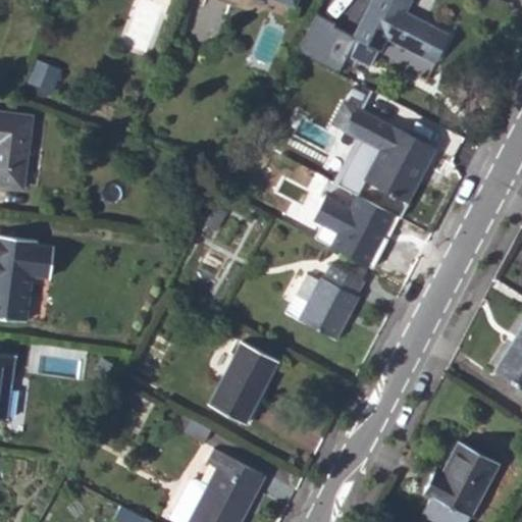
[(367,65),(377,47),(379,47),(385,36),(434,61),(449,34),(404,10),(409,0),(371,0),(353,35),(355,36),(346,53),(367,65)]
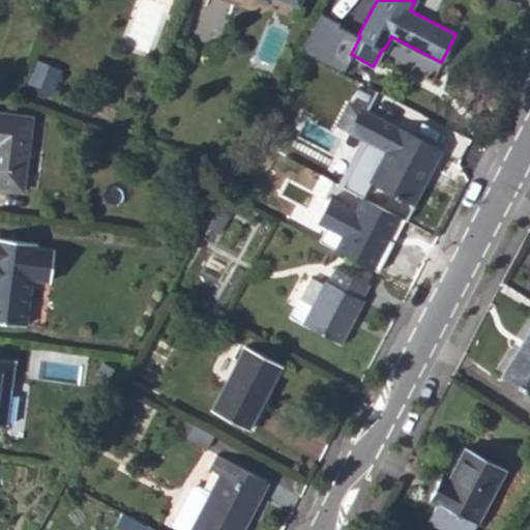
[(363,82),(373,66),(351,54),(343,70),(363,82)]
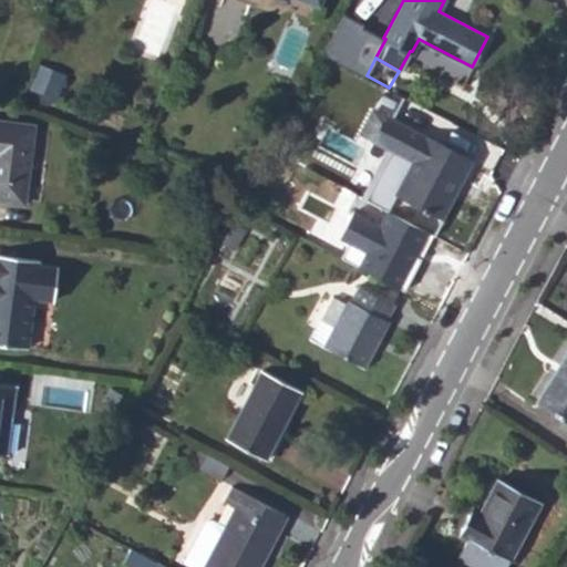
[(65,78),(39,69),(32,88),(58,96),(65,78)]
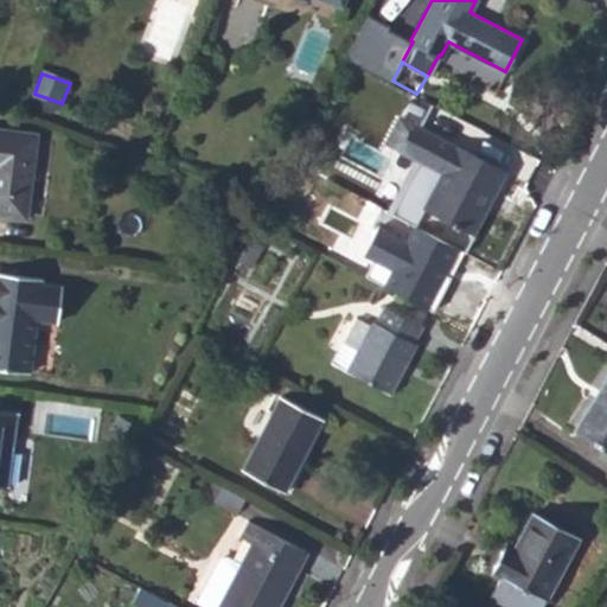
[(413,123),(400,115),(387,142),(400,149),(413,123)]
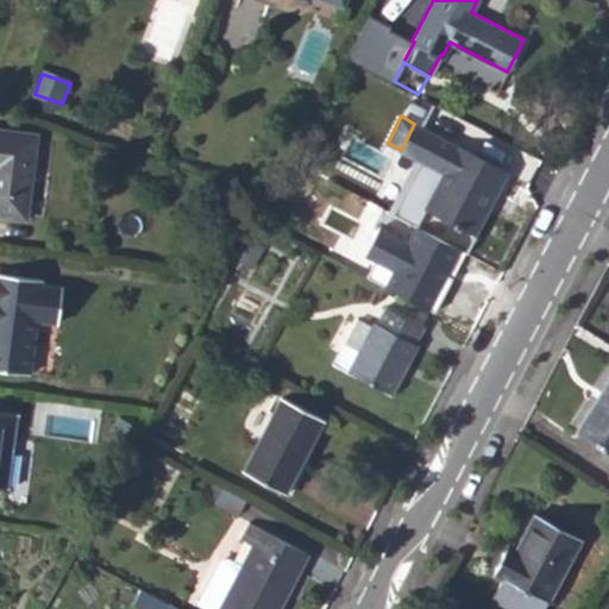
[(443,173),(426,206),(475,233),(506,173),(414,124),(401,150),(443,173)]
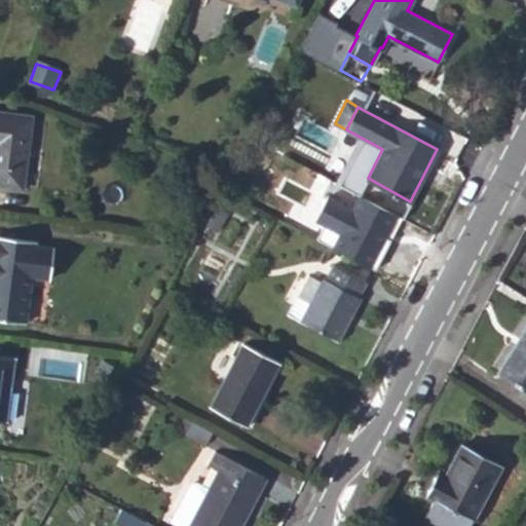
[(0,185),(21,188),(30,116),(0,111),(0,185)]
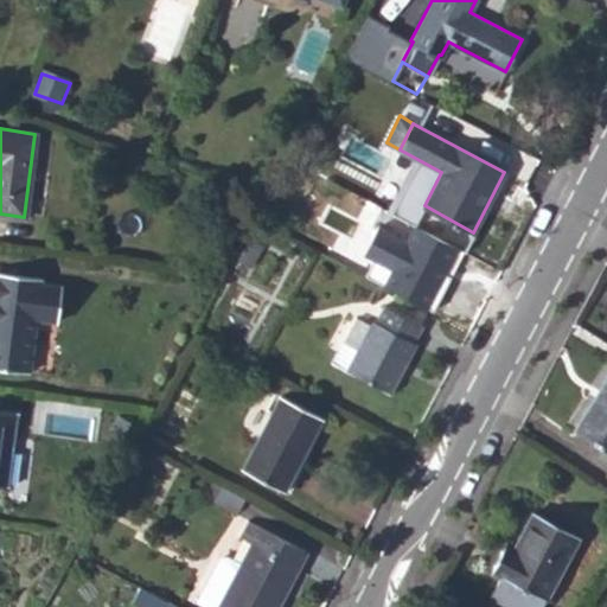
[(249,267),(260,250),(259,244),(267,231),(257,224),(238,260),(249,267)]
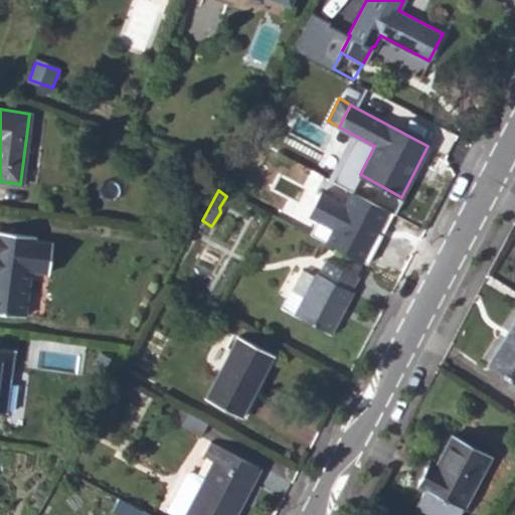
[(325,242),(365,264),(393,211),(352,191),(345,204),(323,192),(311,214),(334,226),(325,242)]
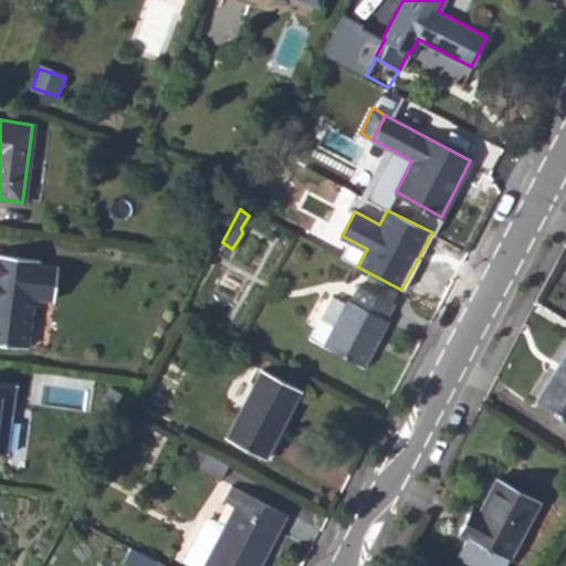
[(34,296),(53,300),(58,266),(39,264),(39,261),(0,255),(0,342),(28,346),(34,296)]
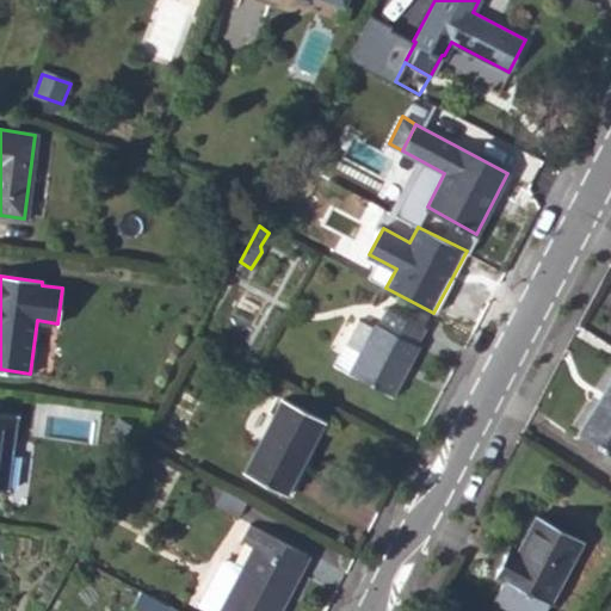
[(392,395),(403,371),(400,369),(402,364),(407,366),(418,346),(415,344),(424,327),(388,308),(378,325),(376,323),(374,325),(350,372),(392,395)]
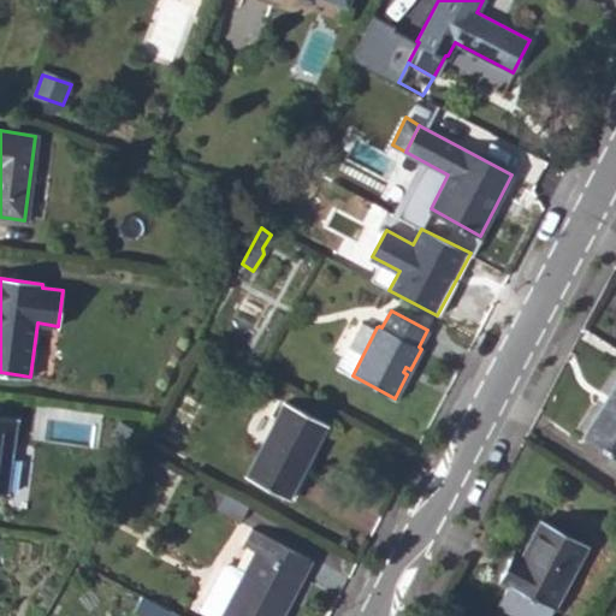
[(377,327),(362,319),(337,367),(353,375),(377,327)]
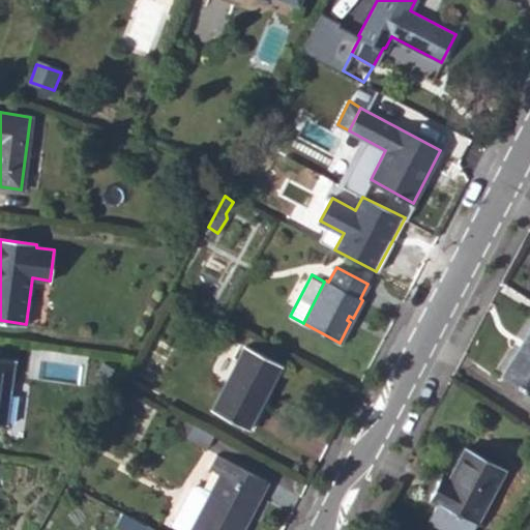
[(43,327),(50,281),(32,277),(26,324),(43,327)]
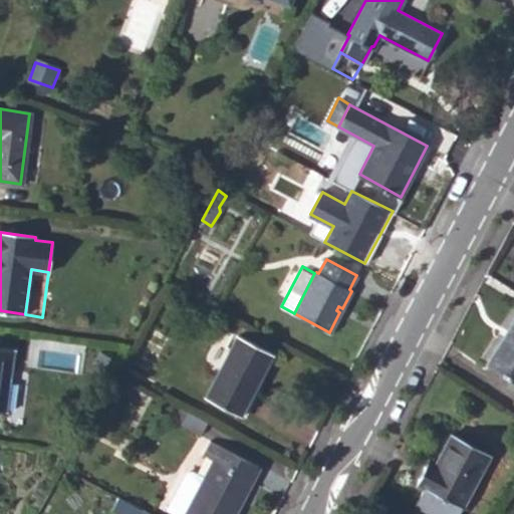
[(513,380),(513,320),(487,363),(513,380)]
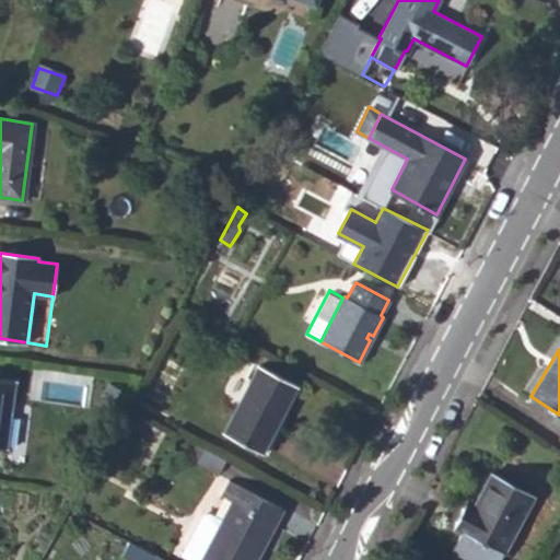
[(276,421),(278,423),(298,388),(258,368),(223,432),(259,452),(276,421)]
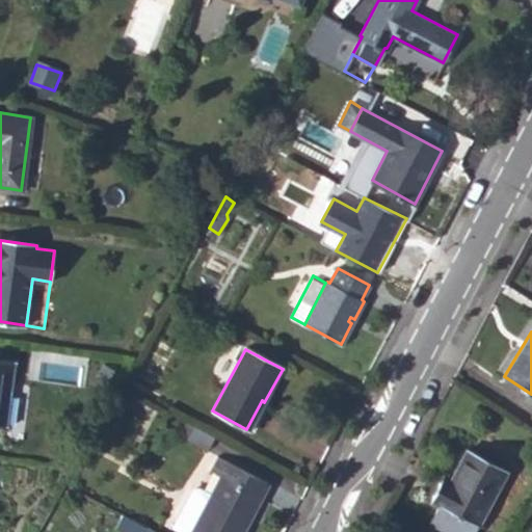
[(0,424),(6,425),(9,397),(14,362),(0,360),(0,424)]
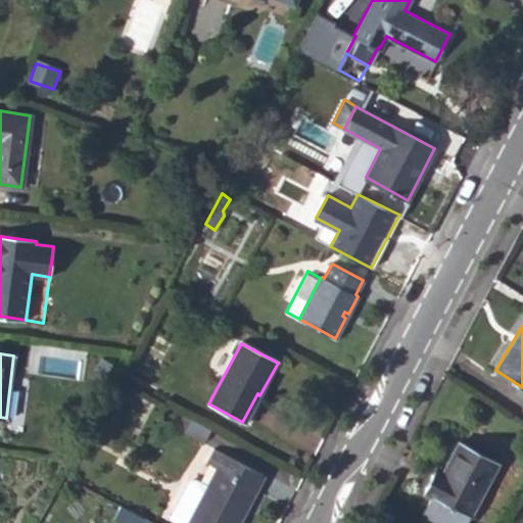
[(15,419),(19,391),(9,390),(6,418),(15,419)]
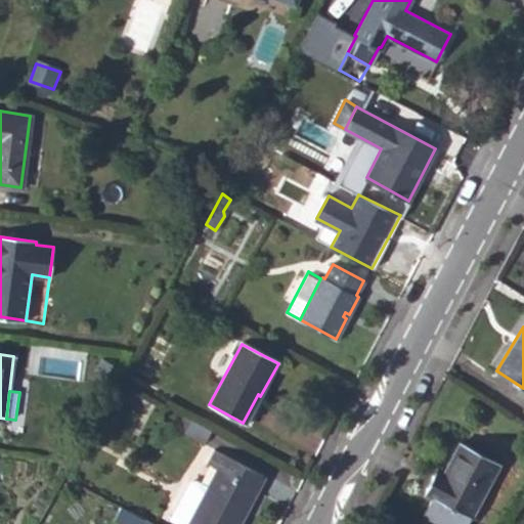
[(246,425),(260,396),(258,394),(243,423),(246,425)]
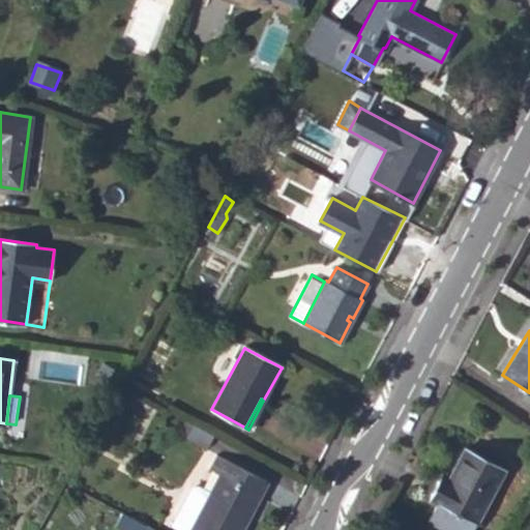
[(194,423),(176,414),(170,425),(188,435),(194,423)]
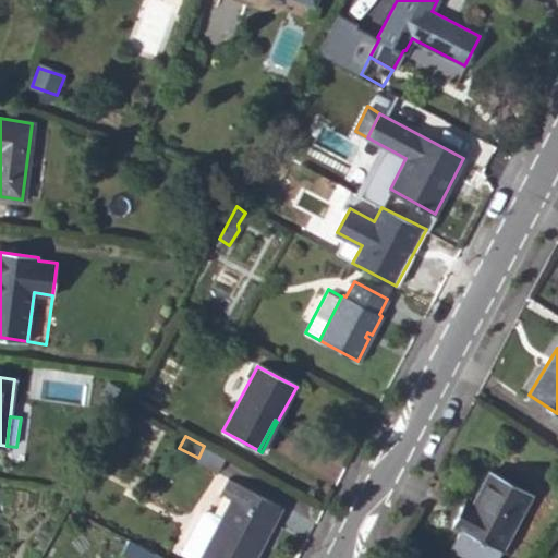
[(226,458),(204,446),(198,458),(196,461),(218,472),(226,458)]
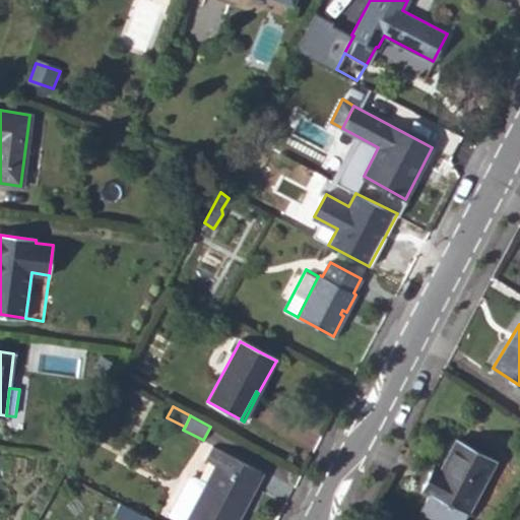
[(468,514),(497,460),(456,438),(439,470),(432,467),(420,488),(430,493),(468,514)]
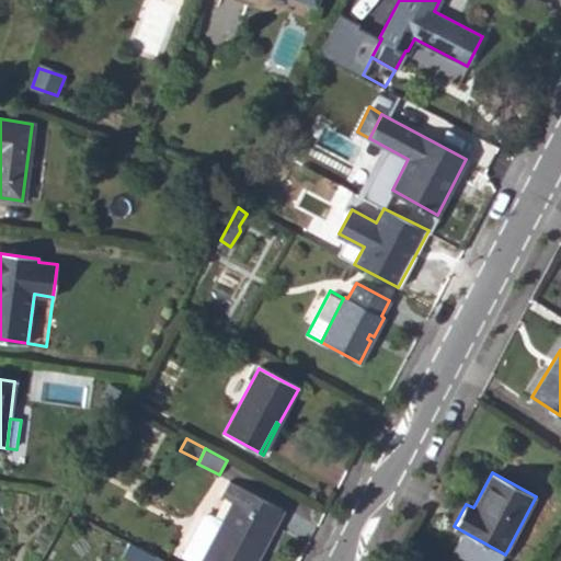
[(204,560),(254,560),(283,508),(229,481),(221,495),(233,502),(222,522),(209,515),(205,515),(201,518),(184,550),(203,560),(204,560)]
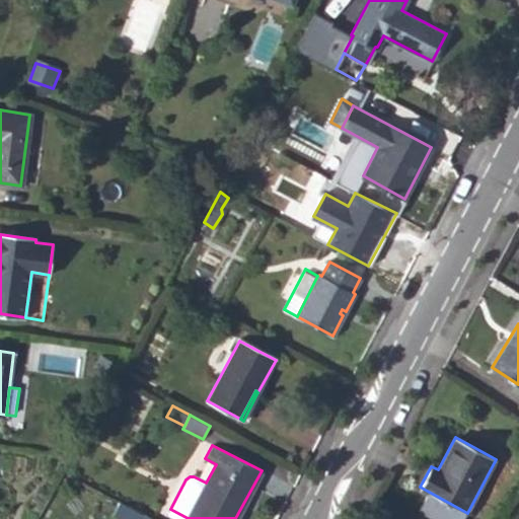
[(419,511),(433,518),(463,518),(467,513),(429,492),(419,511)]
